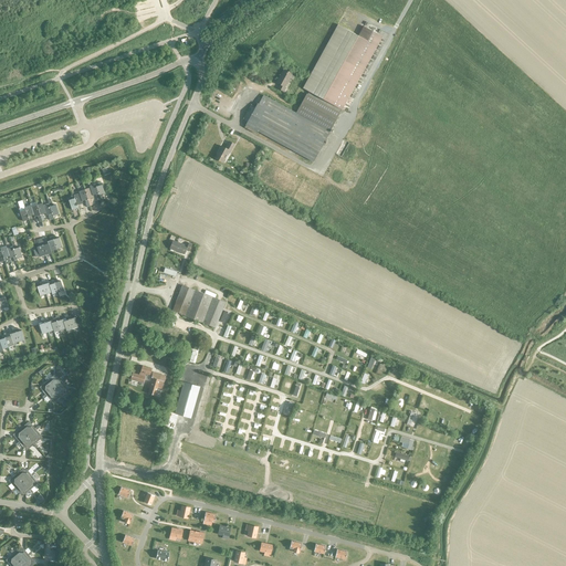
[(370,37),(360,31),(358,37),(337,24),(303,88),(308,92),(307,95),(339,113),(342,109),(333,105),(335,100),(338,95),(341,90),(343,85),(346,81),(348,75),(352,71),(354,65),(356,61),(359,56),(362,51),(365,46),(367,42),(370,37)]
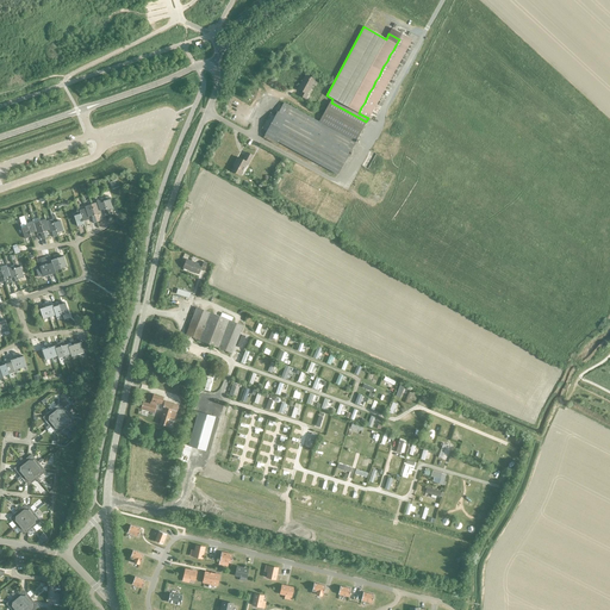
[(399,39),(402,35),(392,29),(388,33),(399,39)]
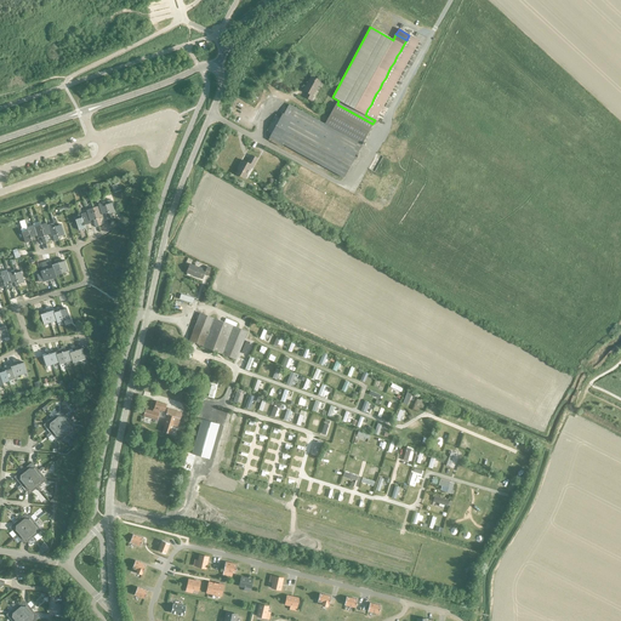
[(409,35),(406,40),(416,46),(419,40),(409,35)]
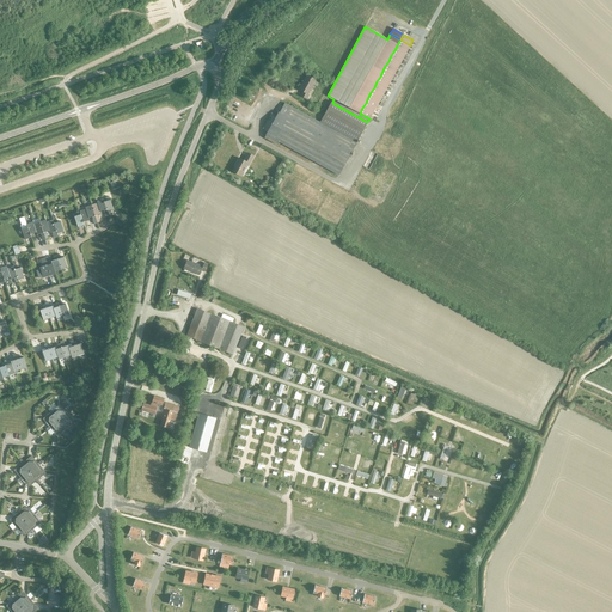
[(401,40),(397,46),(408,50),(410,46),(401,40)]
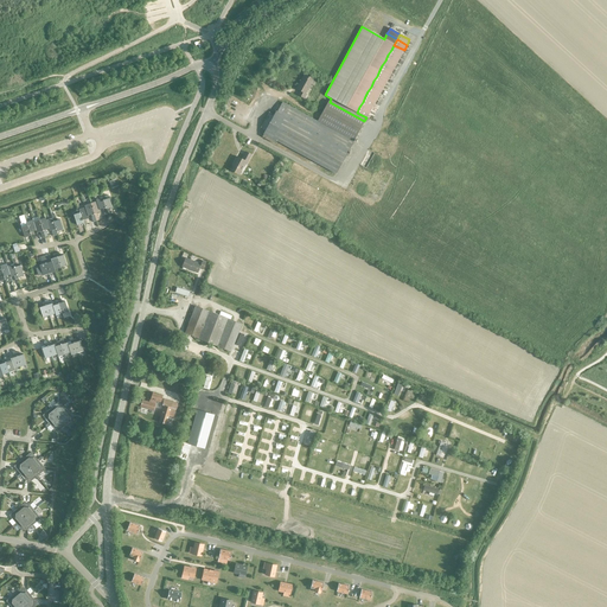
[(404,50),(394,45),(391,50),(401,56),(404,50)]
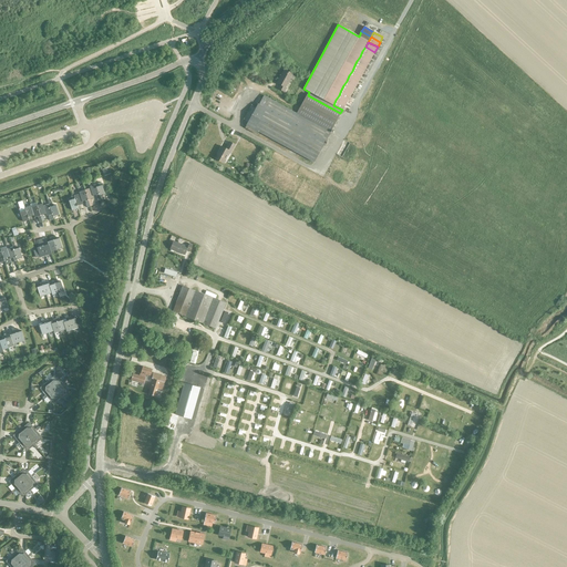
[(366,47),(362,51),(372,57),(374,52),(366,47)]
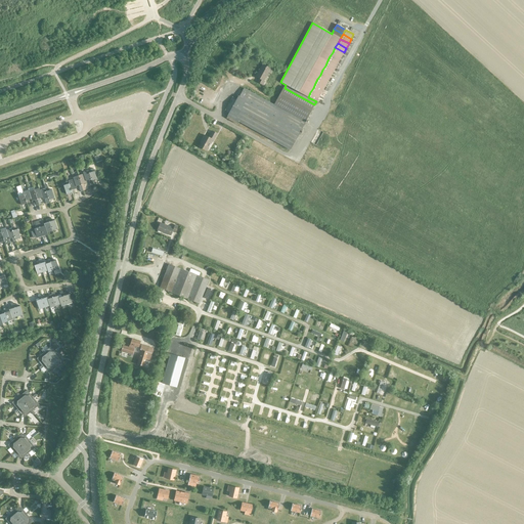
[(335,47),(333,52),(341,56),(344,52),(335,47)]
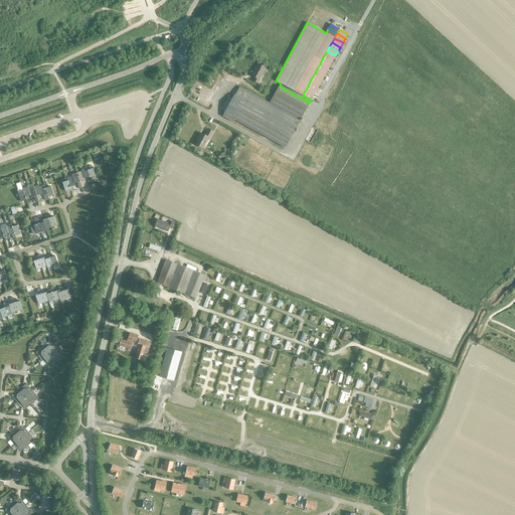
[(327,51),(324,55),(333,60),(335,55),(327,51)]
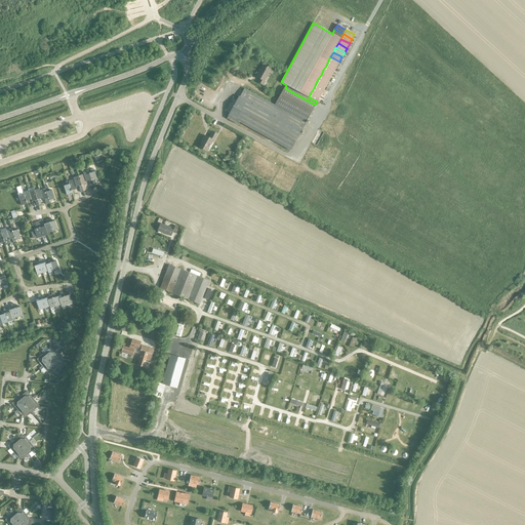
[(330,56),(328,61),(337,66),(339,62),(330,56)]
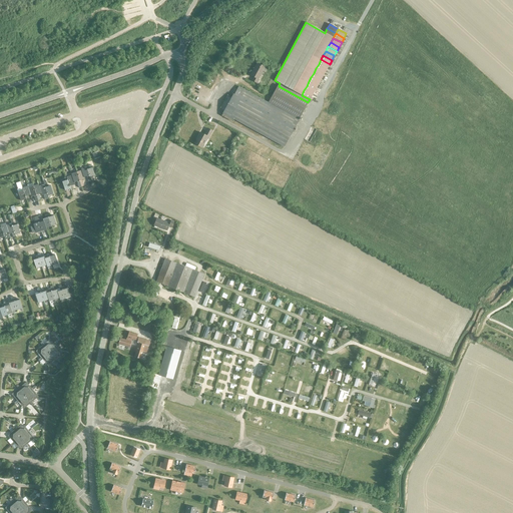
[(321,59),(319,64),(327,68),(330,64),(321,59)]
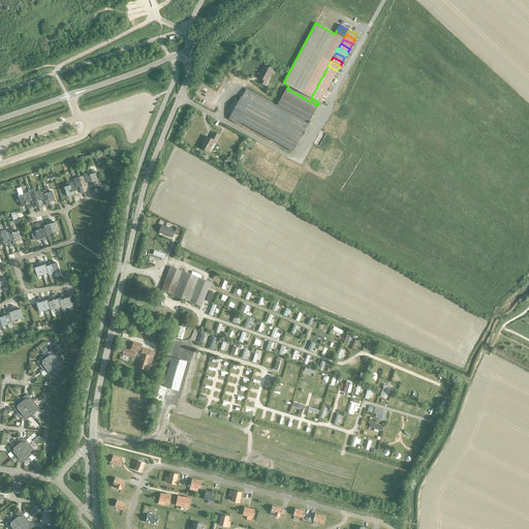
[(271,73),(273,69),(266,65),(258,78),(262,80),(260,83),(266,86),(268,83),(266,82),(271,73)]
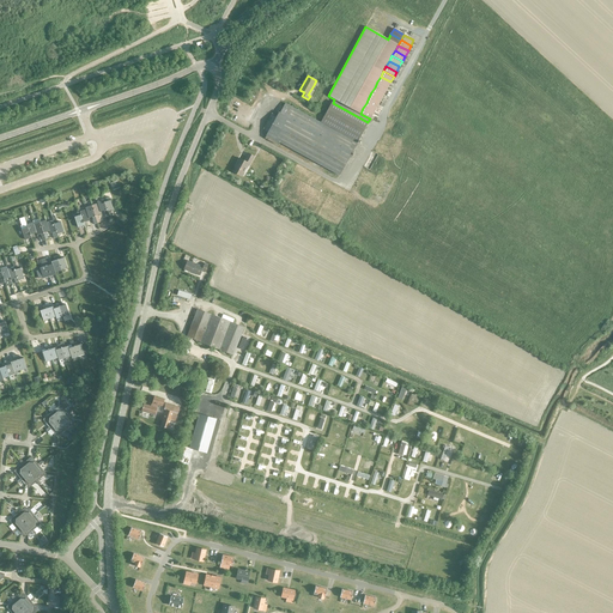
[(381,77),(377,82),(388,87),(390,82),(381,77)]
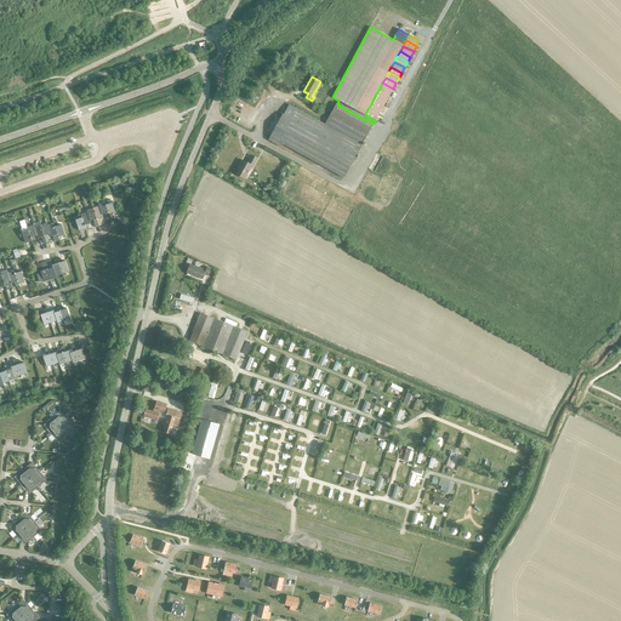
[(382,83),(380,89),(389,93),(393,89),(382,83)]
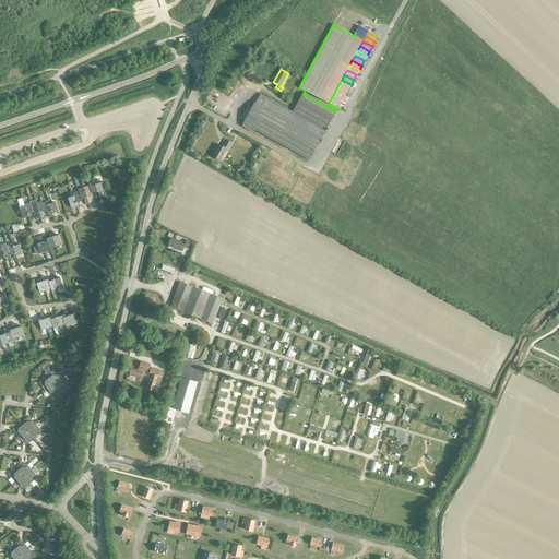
[(351,84),(342,80),(339,84),(348,90),(351,84)]
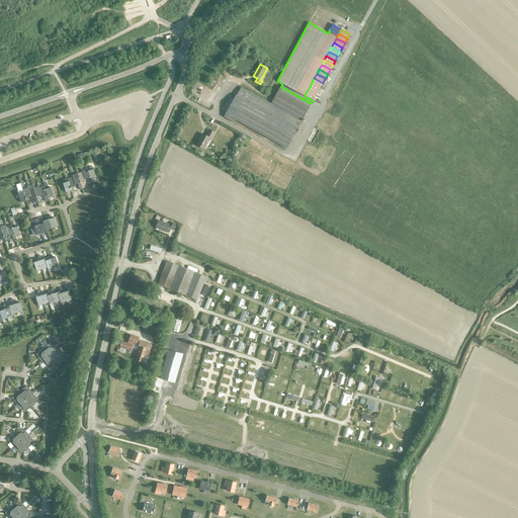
[(323,83),(314,78),(312,82),(320,87),(323,83)]
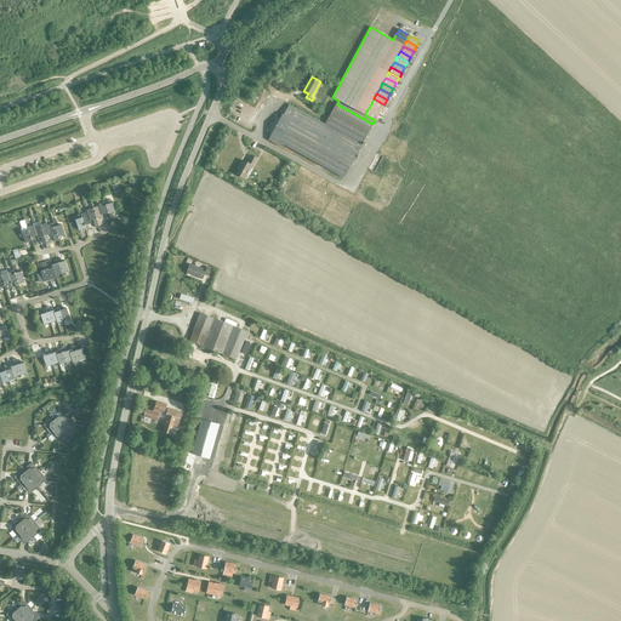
[(374,98),(371,104),(381,109),(383,104),(374,98)]
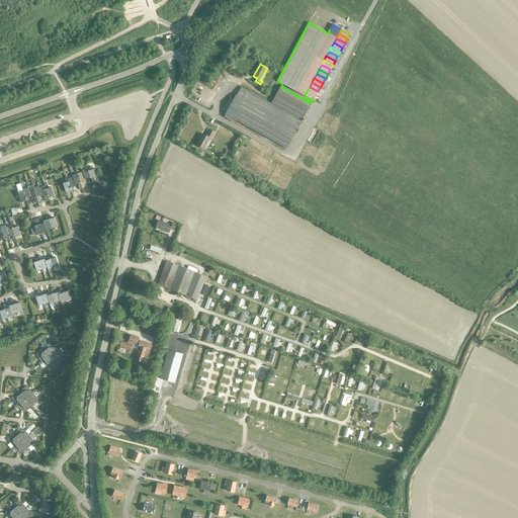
[(312,103),(311,103),(281,87),(280,86),(270,104),(241,87),(236,95),(225,114),(228,116),(227,118),(238,124),(239,122),(286,148),(312,103)]
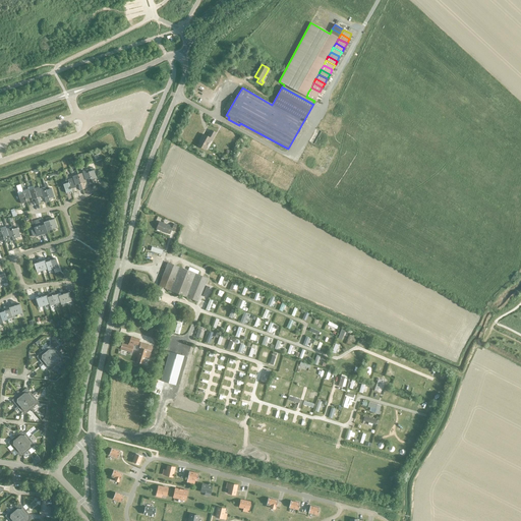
[(311,88),(308,92),(317,97),(320,92),(311,88)]
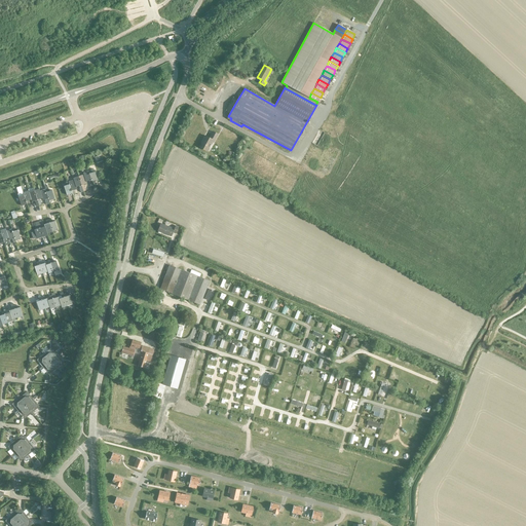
[(321,98),(311,92),(309,98),(317,102),(321,98)]
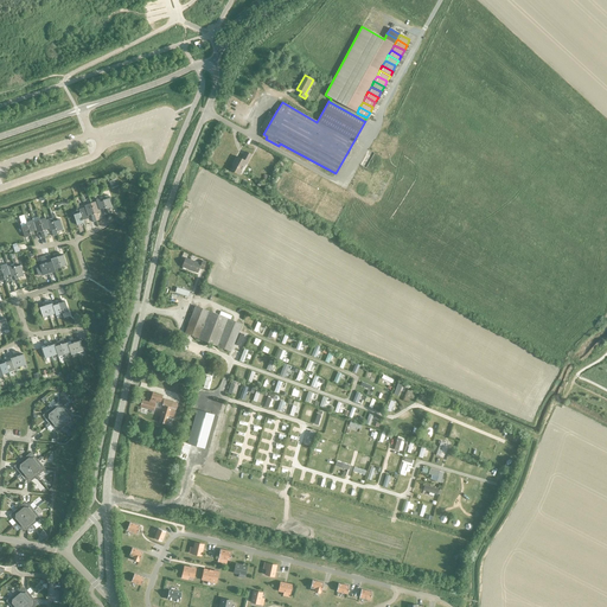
[(231,167),(230,170),(238,174),(244,163),(247,164),(251,155),(246,152),(242,159),(237,157),(231,167)]
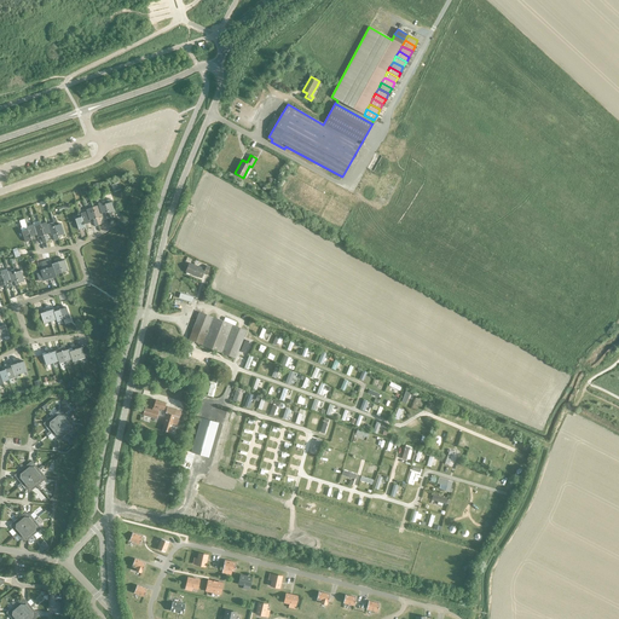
[(106,201),(104,201),(106,209),(109,215),(115,213),(111,202),(110,200),(106,201)]
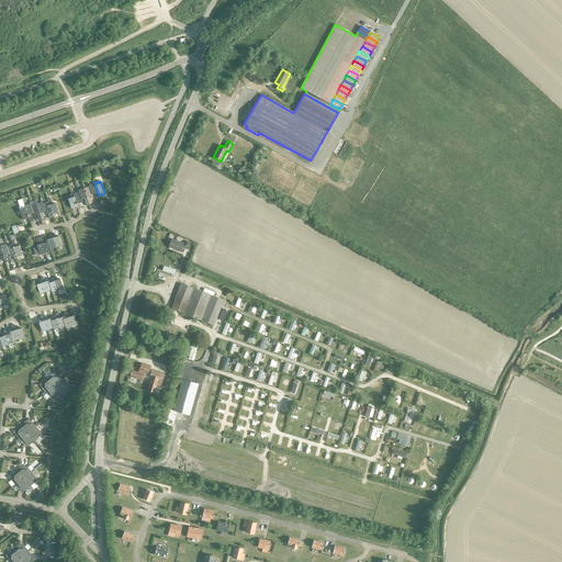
[(94,182),(89,184),(89,187),(90,187),(92,194),(96,193),(98,200),(100,199),(99,195),(97,190),(94,182)]
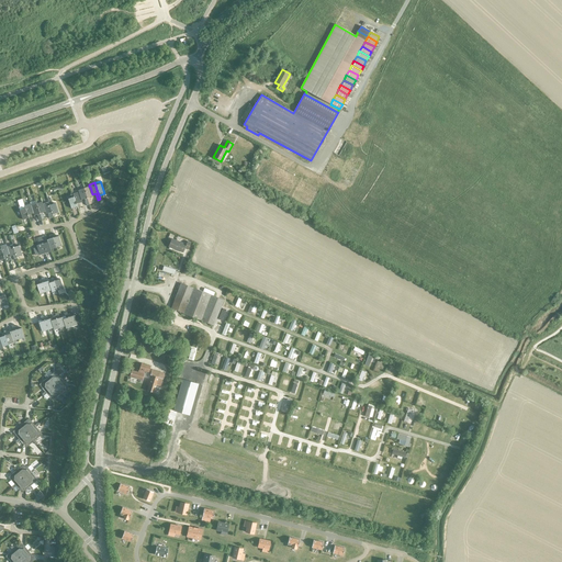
[(89,187),(83,189),(88,201),(89,204),(92,204),(90,198),(92,197),(92,194),(90,187),(89,187)]
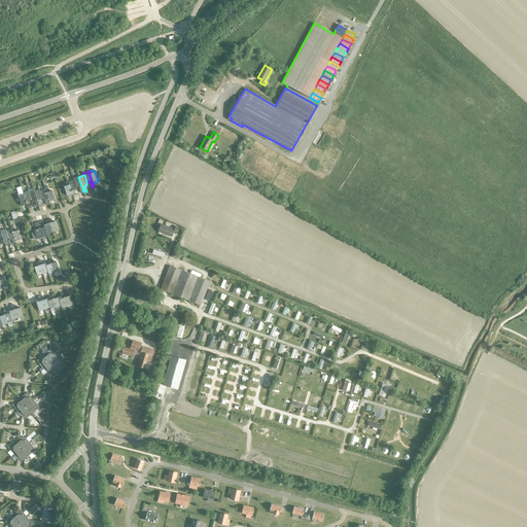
[(78,177),(73,178),(74,180),(76,187),(79,186),(81,192),(83,191),(82,188),(78,177)]
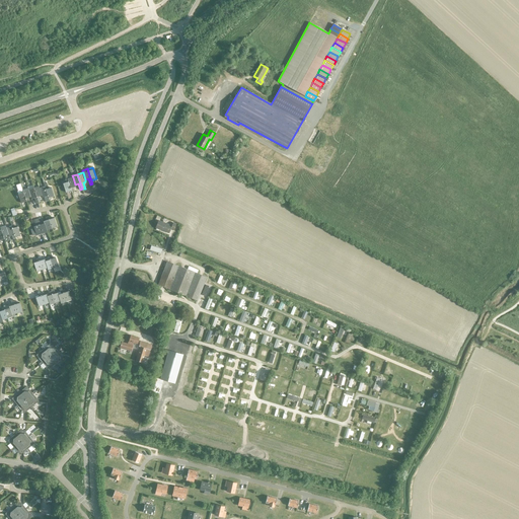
[(73,177),(68,179),(71,191),(72,194),(74,193),(73,188),(76,187),(75,184),(73,177)]
